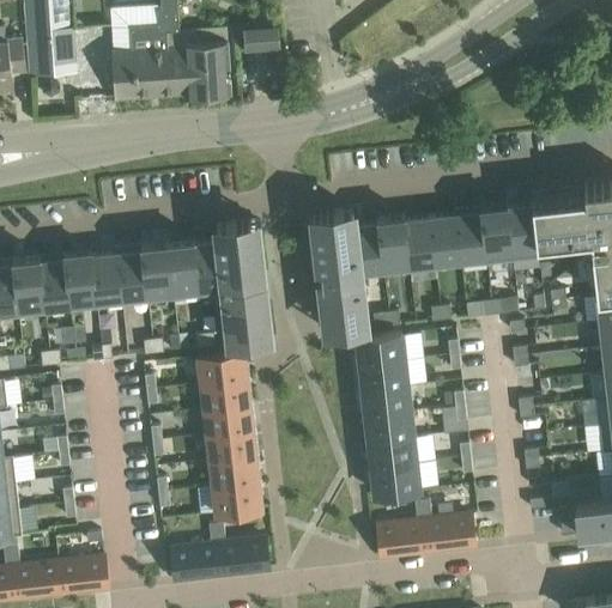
[(25,0),(31,77),(76,74),(70,0),(25,0)]
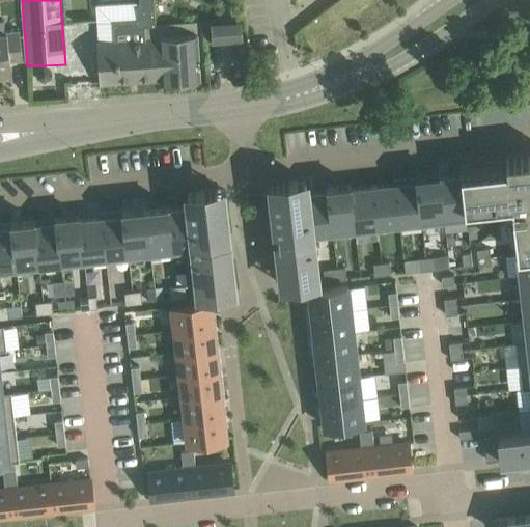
[(96,45),(99,86),(160,82),(159,66),(146,67),(145,42),(144,42),(143,29),(154,28),(154,27),(151,0),(138,0),(139,5),(139,9),(136,9),(136,21),(111,23),(113,44),(96,45)]
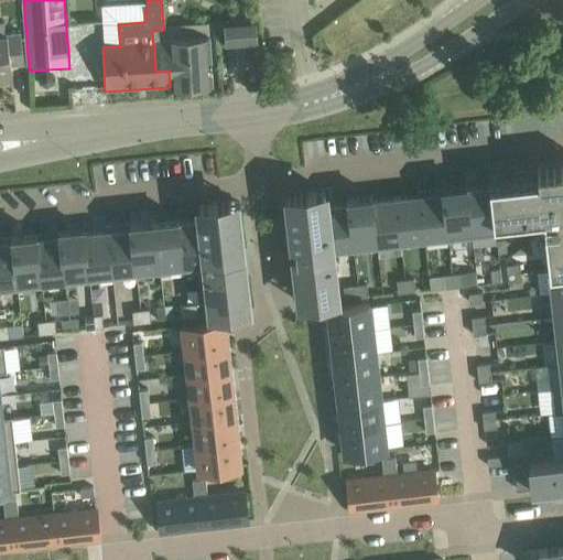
[(2,24),(0,24),(0,84),(12,83),(10,68),(23,67),(20,35),(4,38),(2,24)]
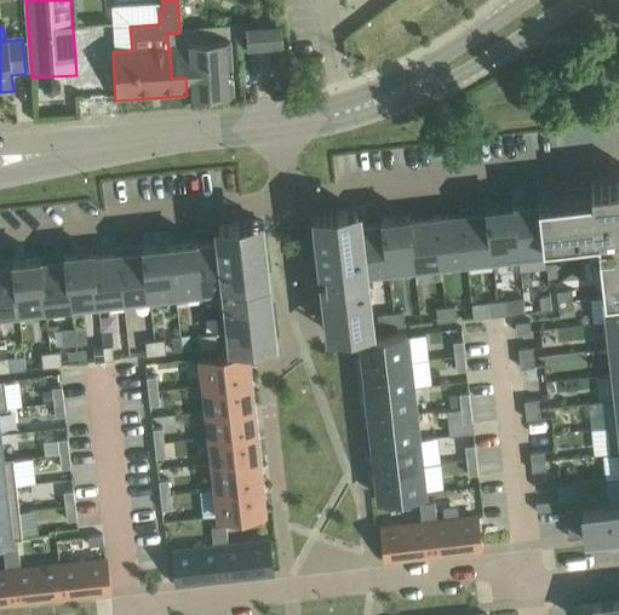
[(244,34),(245,58),(281,55),(279,32),(244,34)]
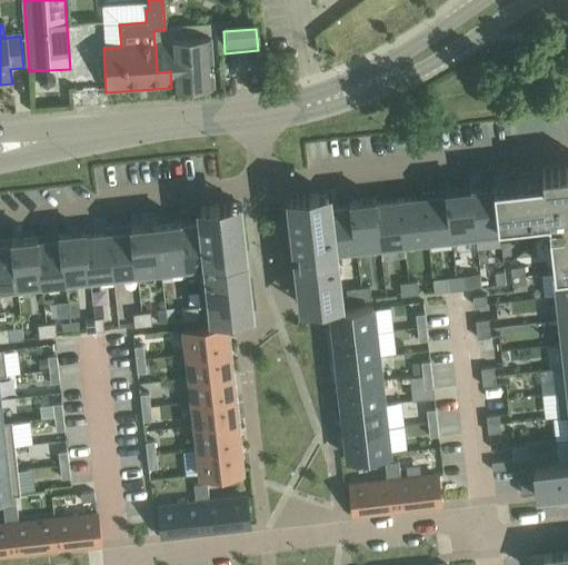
[(168,43),(156,45),(157,72),(170,71),(171,88),(171,90),(212,87),(210,39),(168,41),(168,43)]
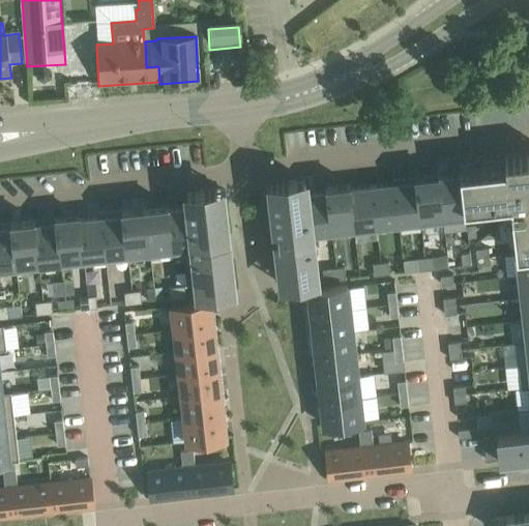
[(499,168),(459,172),(459,175),(460,175),(463,210),(465,209),(509,205),(516,257),(528,255),(528,159),(504,163),(505,170),(500,170),(499,168)]
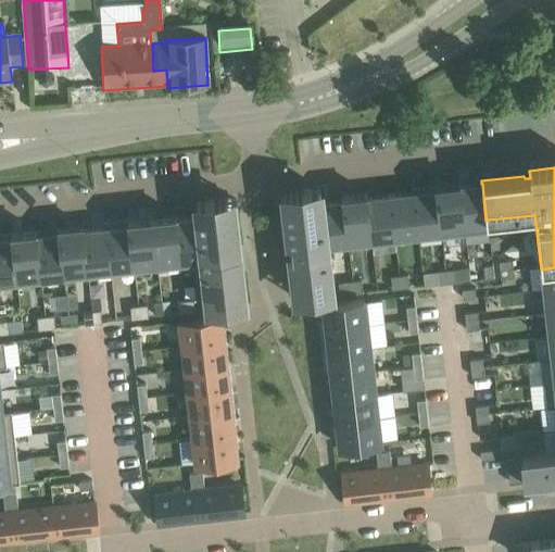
[(481,184),(458,186),(464,231),(489,228),(488,220),(486,221),(482,184),(481,184)]
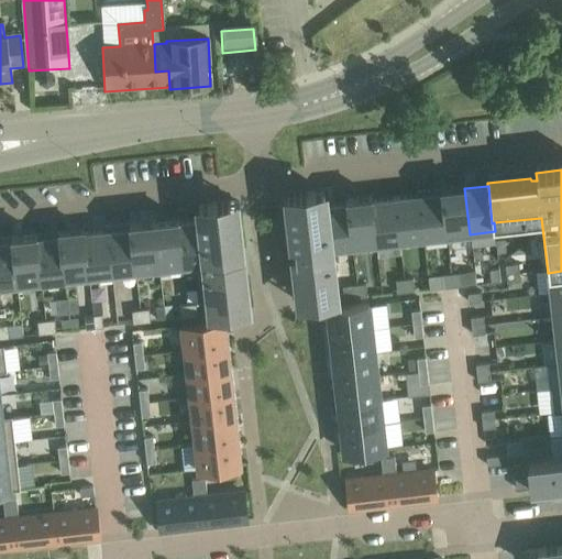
[(464,188),(441,190),(445,237),(470,234),(464,188)]
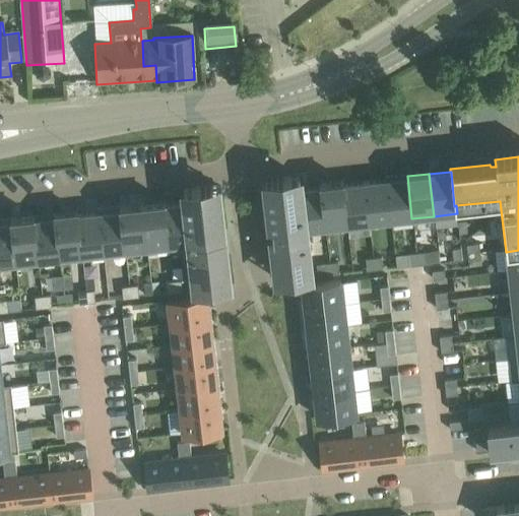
[(384,179),(385,183),(386,183),(390,221),(411,218),(407,176),(384,179)]
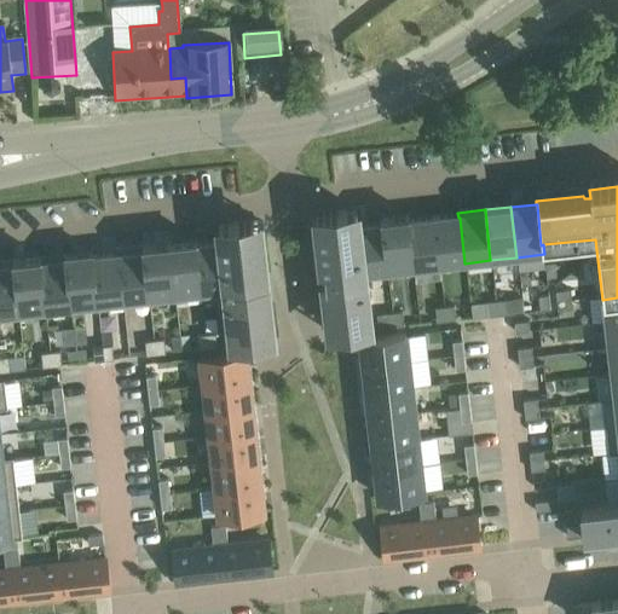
[(354,213),(315,218),(318,243),(327,313),(325,313),(328,336),(368,331),(362,274),(359,274),(356,230),(357,230),(354,213)]
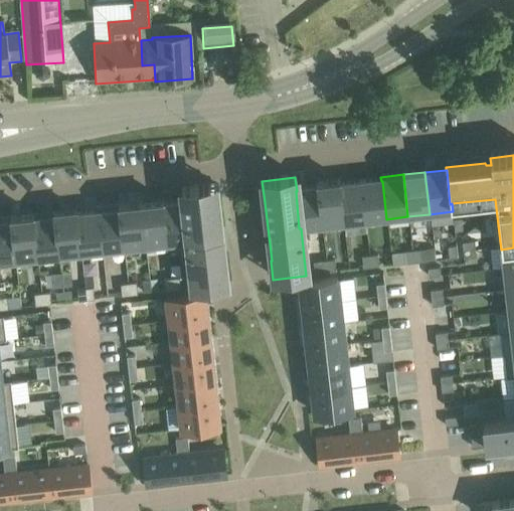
[(381,181),(360,183),(364,221),(386,219),(382,181),(381,181)]
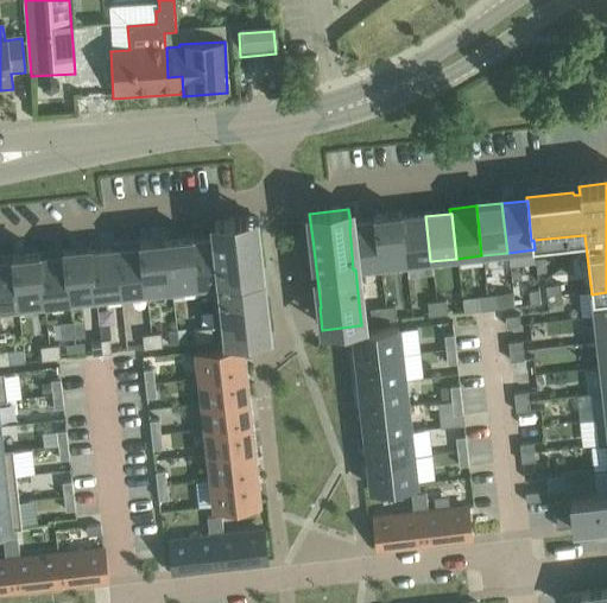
[(373,217),(374,222),(380,267),(405,264),(400,220),(402,220),(400,215),(373,217)]
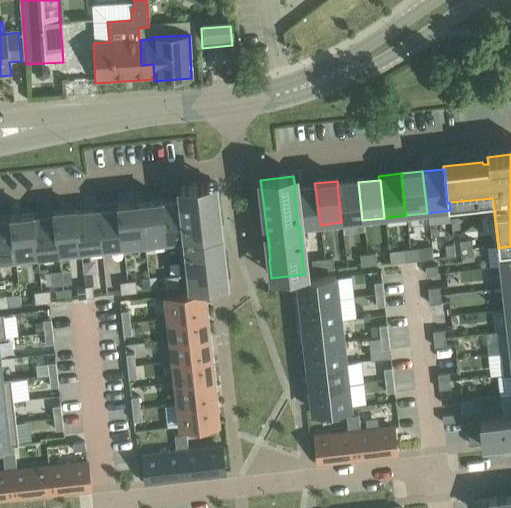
[(338,185),(337,185),(341,222),(362,220),(358,182),(338,185)]
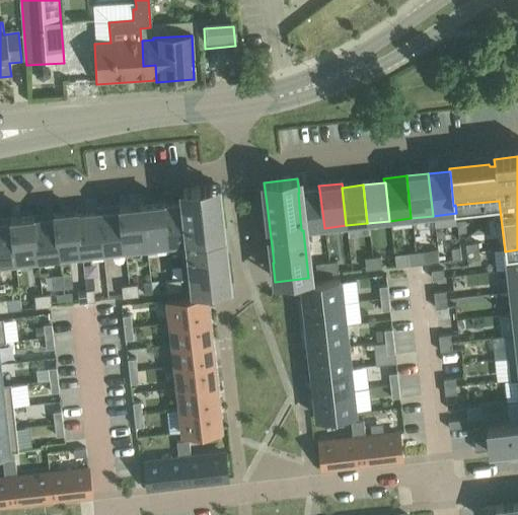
[(199,190),(182,192),(189,243),(194,291),(220,288),(215,244),(221,243),(221,245),(223,245),(222,242),(219,242),(218,232),(221,232),(219,208),(218,195),(201,197),(199,190)]
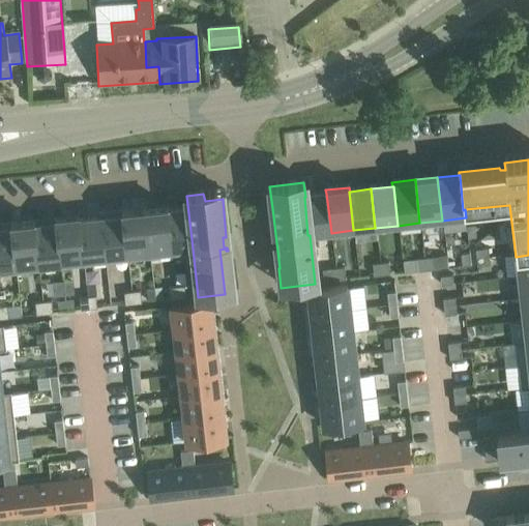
[(305,197),(304,197),(307,235),(310,235),(331,233),(326,194),(305,197)]
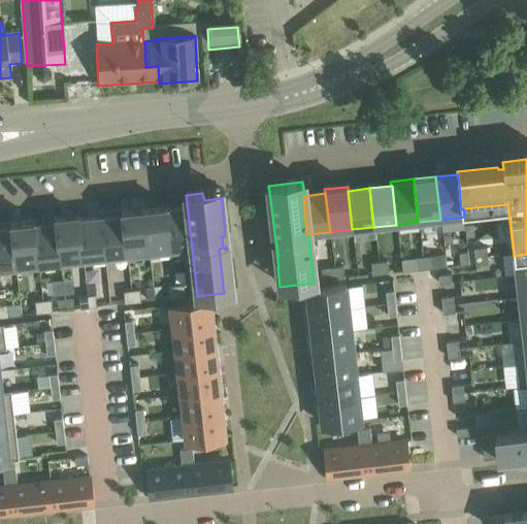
[(188,208),(165,211),(170,251),(170,258),(180,257),(179,249),(192,248),(188,208)]
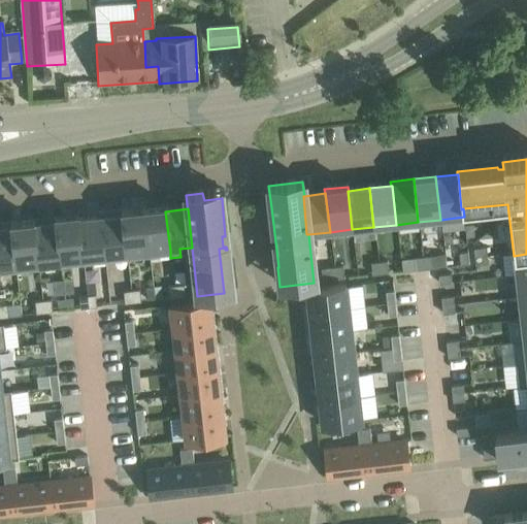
[(143,209),(121,213),(126,255),(127,263),(136,261),(135,254),(147,253),(143,209)]
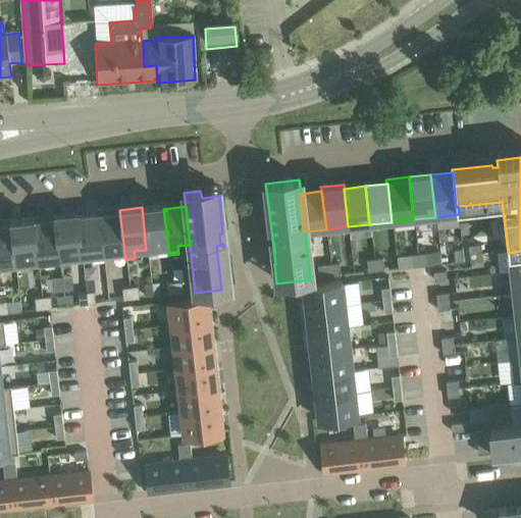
[(163,209),(144,211),(143,207),(142,207),(146,250),(147,257),(157,256),(156,249),(168,248),(163,209)]
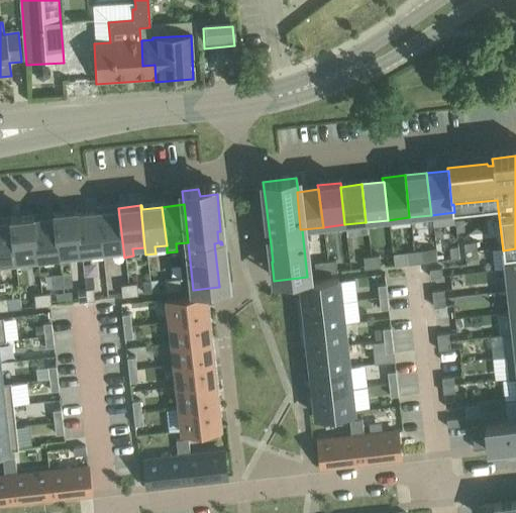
[(118,208),(97,210),(97,214),(101,252),(102,260),(112,259),(111,251),(123,249),(118,208)]
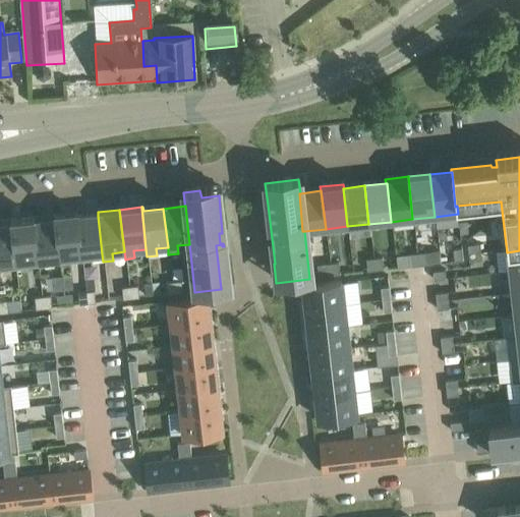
[(75,214),(54,217),(58,260),(59,267),(69,266),(68,257),(80,256),(75,214)]
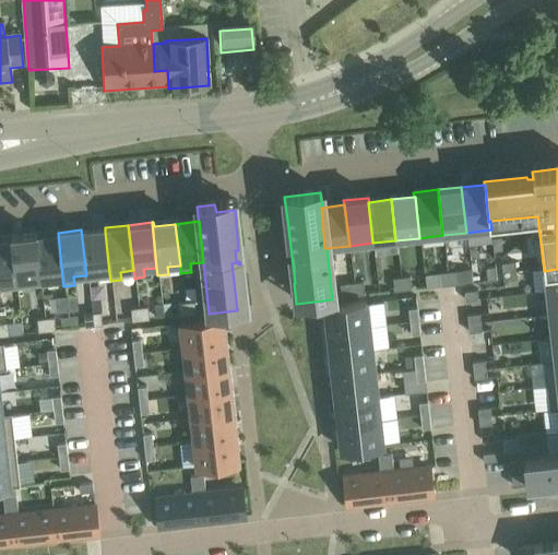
[(105,232),(83,234),(83,229),(81,229),(86,275),(87,283),(97,282),(97,274),(109,273),(105,232)]
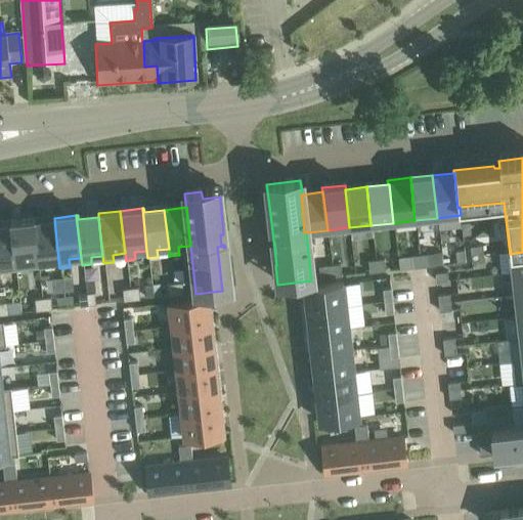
[(54,218),(32,220),(37,263),(38,270),(47,269),(47,262),(58,261),(54,218)]
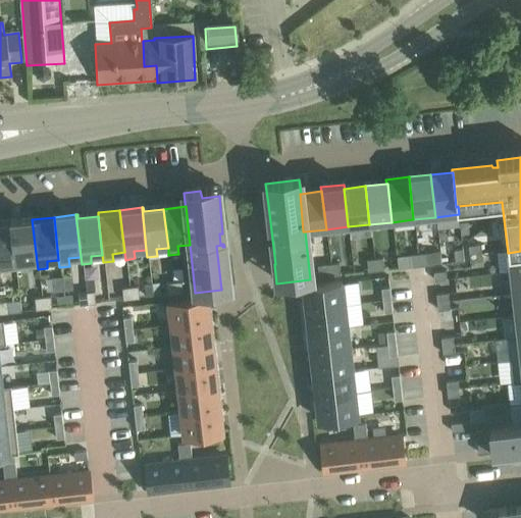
[(32,219),(10,222),(15,264),(15,272),(25,270),(24,263),(37,262),(32,219)]
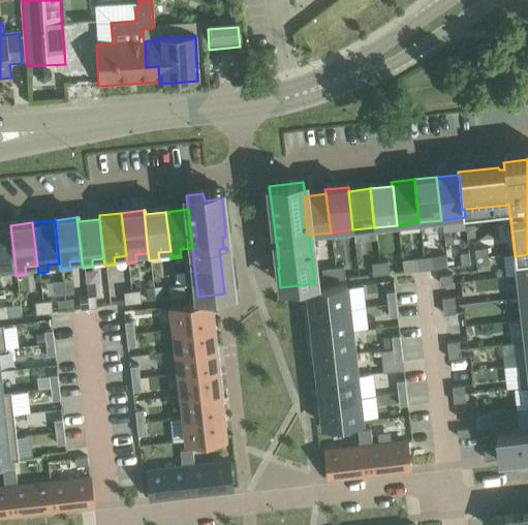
[(0,277),(4,277),(3,270),(16,268),(10,225),(0,226),(0,277)]
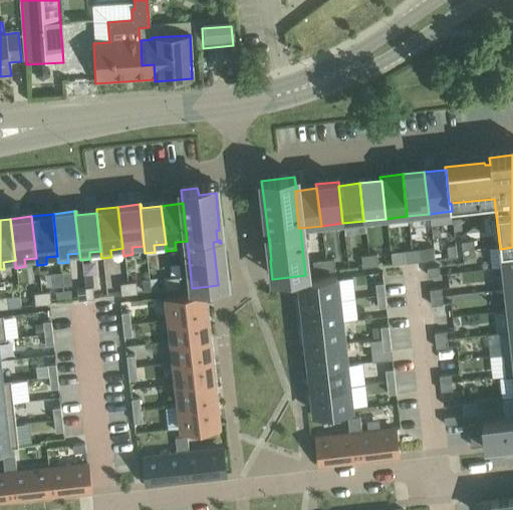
[(460,220),(452,221),(453,233),(461,232),(460,220)]
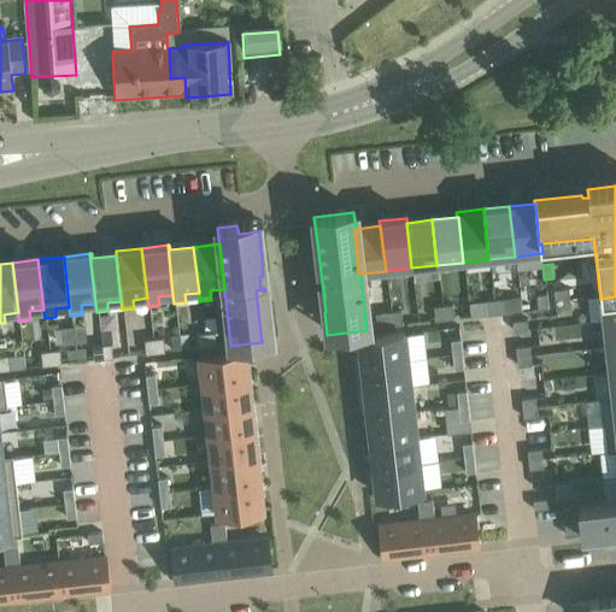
[(567,292),(552,293),(553,302),(568,300),(567,292)]
